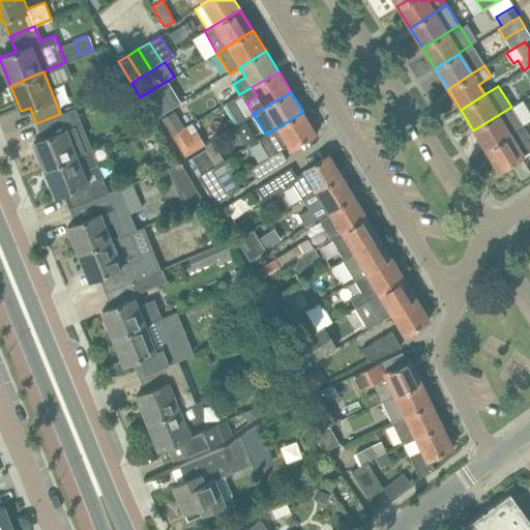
[(486,151),(524,127),(511,107),(473,130),(486,151)]
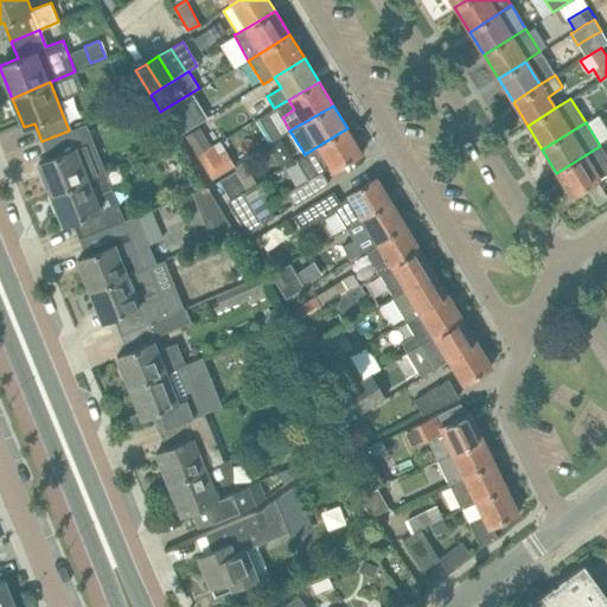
[(215,131),(205,135),(200,127),(185,136),(198,155),(221,141),(215,131)]
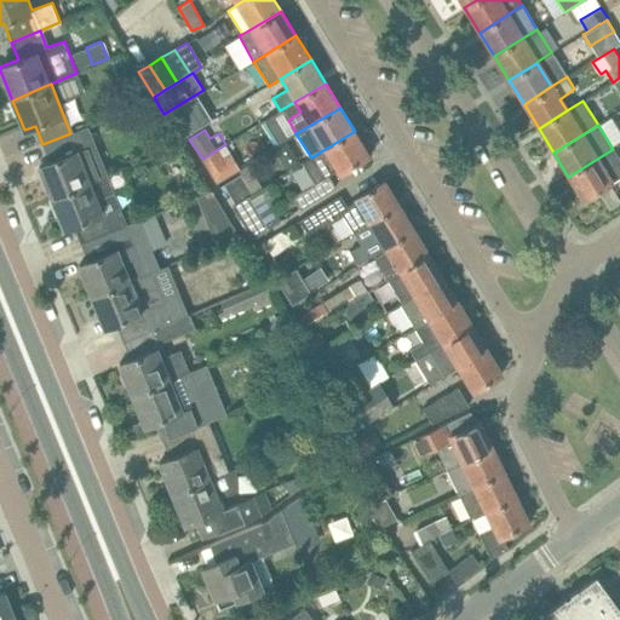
[(311,179),(315,183),(292,197),(299,208),(336,187),(328,176),(338,170),(340,173),(369,155),(355,131),(327,148),(311,158),(319,171),(314,173),(311,179)]
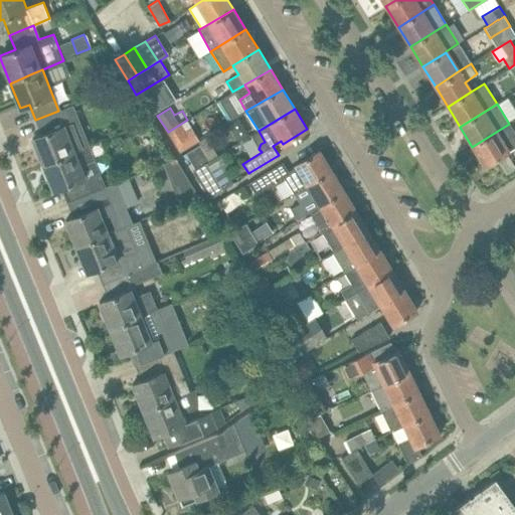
[(58,111),(35,120),(41,134),(32,138),(43,165),(75,152),(75,151),(58,111)]
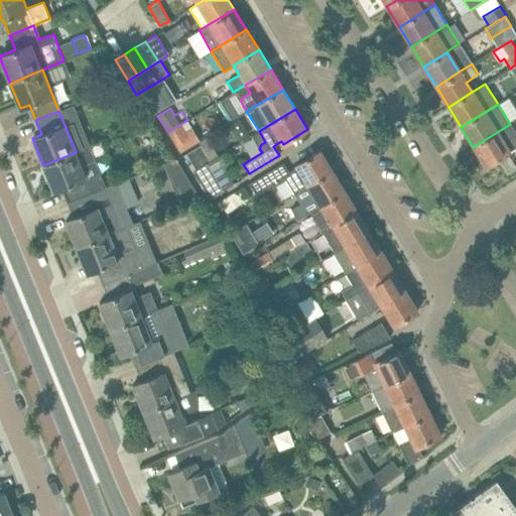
[(187,120),(168,132),(176,146),(196,134),(187,120)]
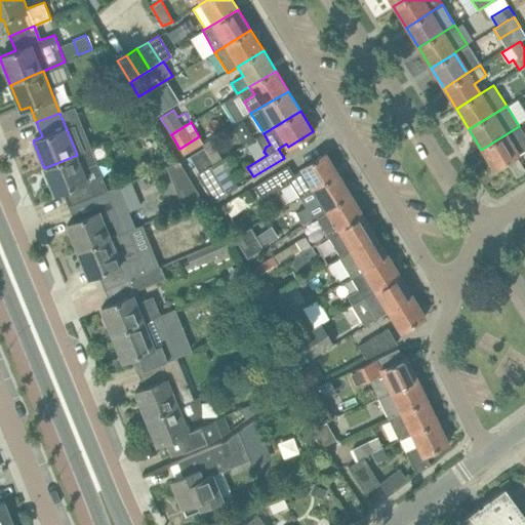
[(524,149),(524,135),(521,128),(519,126),(481,150),(493,169),(524,149)]
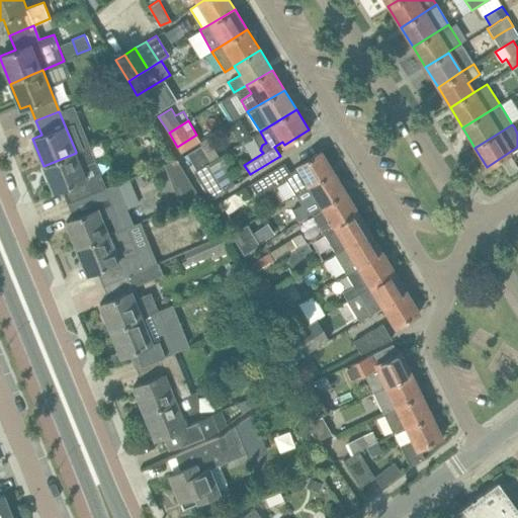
[(193,172),(219,157),(207,137),(181,154),(193,172)]
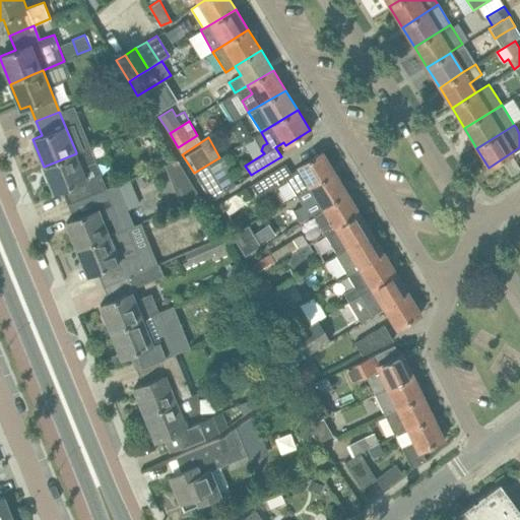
[(76,153),(44,167),(54,192),(63,188),(69,203),(107,188),(106,187),(89,146),(76,152),(76,153)]
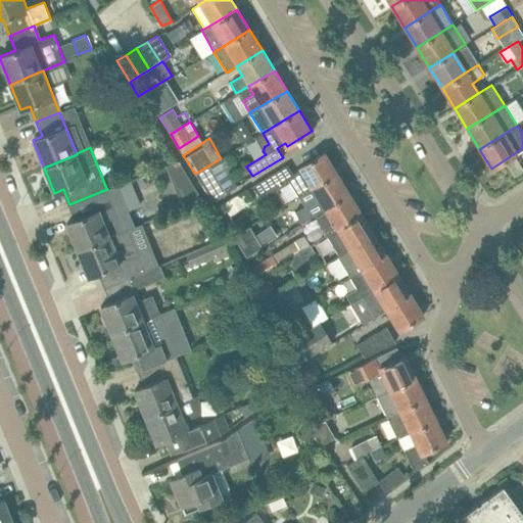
[(257,183),(251,187),(259,200),(289,182),(298,196),(337,174),(324,152),(299,167),(300,169),(292,174),(287,164),(270,176),(257,183)]
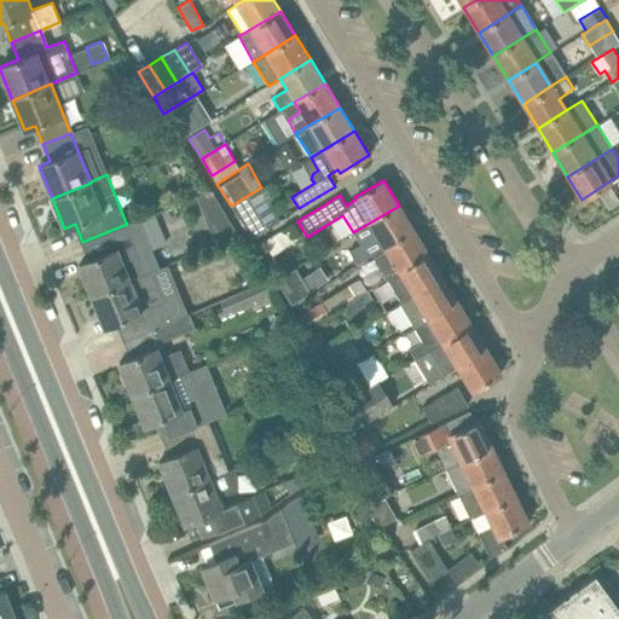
[(210,190),(196,196),(204,218),(223,209),(210,190)]
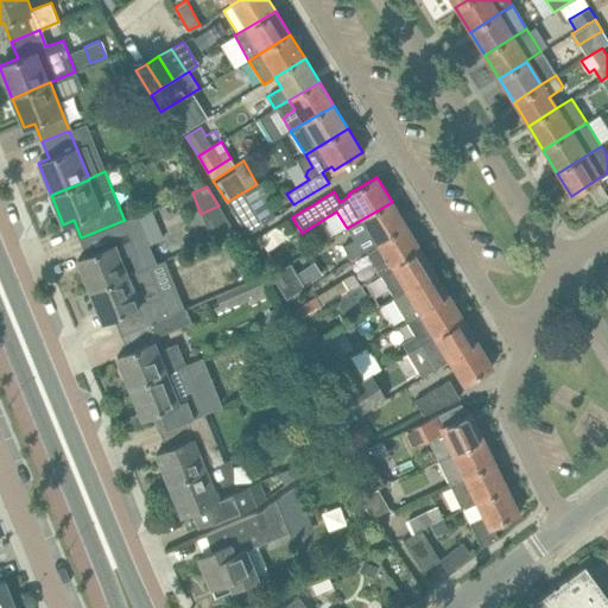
[(264,225),(244,192),(227,203),(247,235),(264,225)]
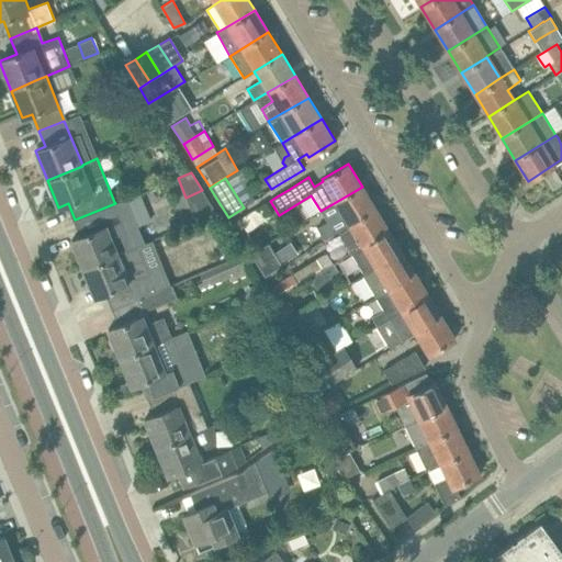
[(327,222),(317,227),(324,238),(337,231),(338,232),(377,209),(362,187),(321,211),(327,222)]
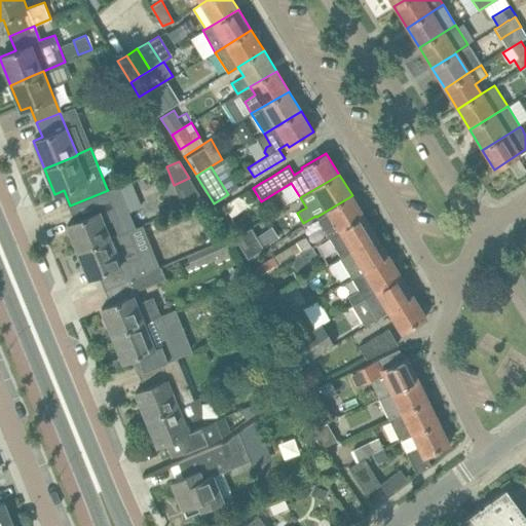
[(108,190),(70,205),(76,221),(67,224),(78,252),(88,248),(111,238),(111,237),(136,228),(118,185),(107,189),(108,190)]
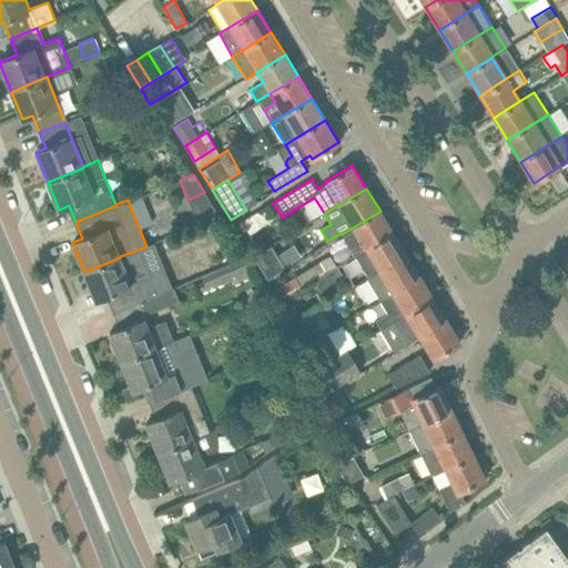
[(250,233),(275,217),(267,205),(242,221),(250,233)]
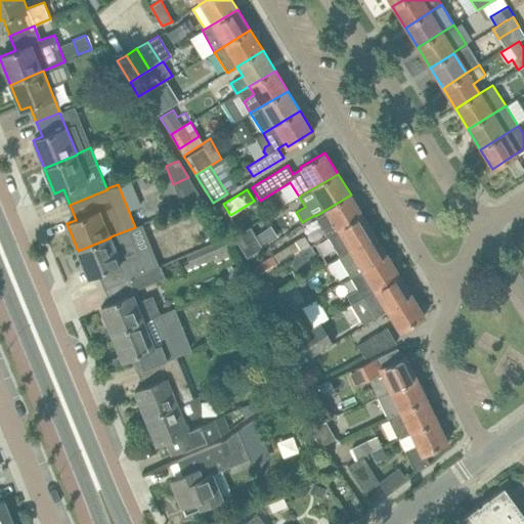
[(328,236),(362,215),(351,194),(315,216),(328,236)]
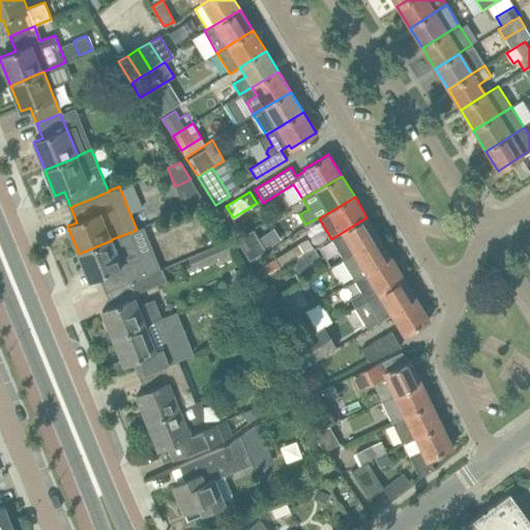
[(344,259),(380,237),(366,217),(331,239),(344,259)]
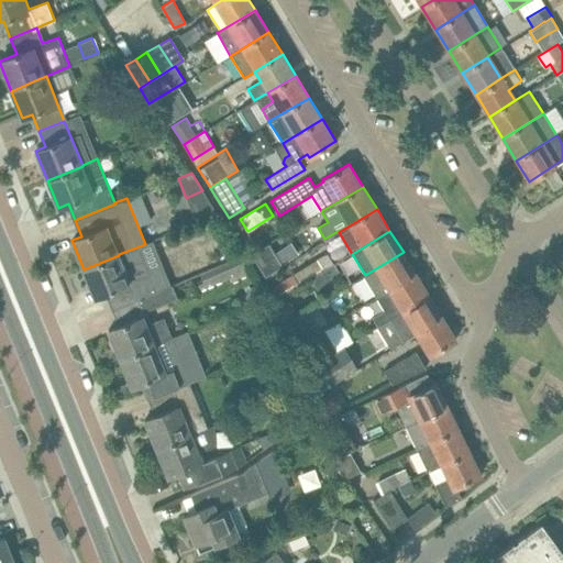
[(95,265),(84,269),(95,297),(105,294),(111,310),(172,285),(153,241),(145,244),(119,254),(119,255),(95,265)]
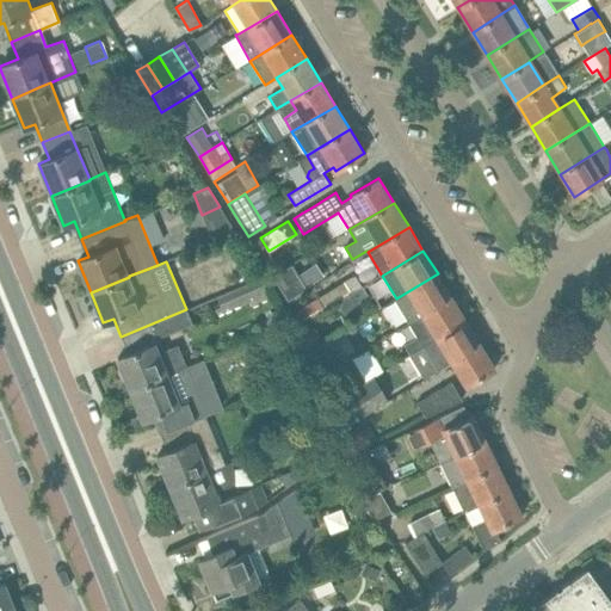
[(307,290),(291,265),(272,276),(288,302),(307,290)]
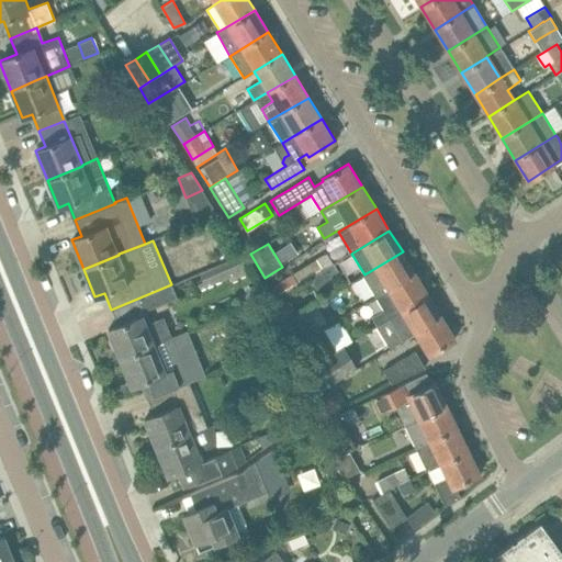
[(377,298),(415,273),(403,251),(364,274),(363,276),(377,298)]
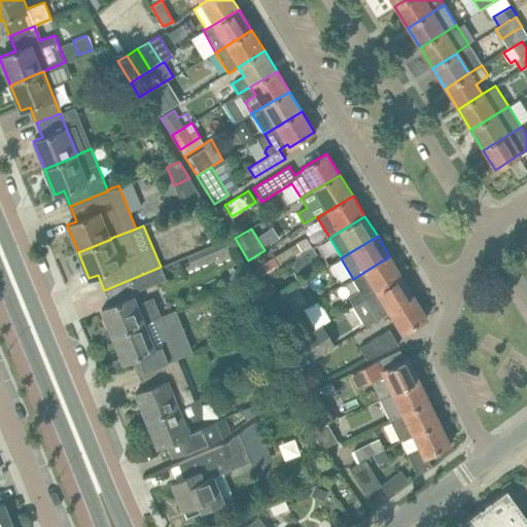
[(253,270),(259,278),(290,259),(291,261),(313,248),(306,237),(295,243),(253,270)]
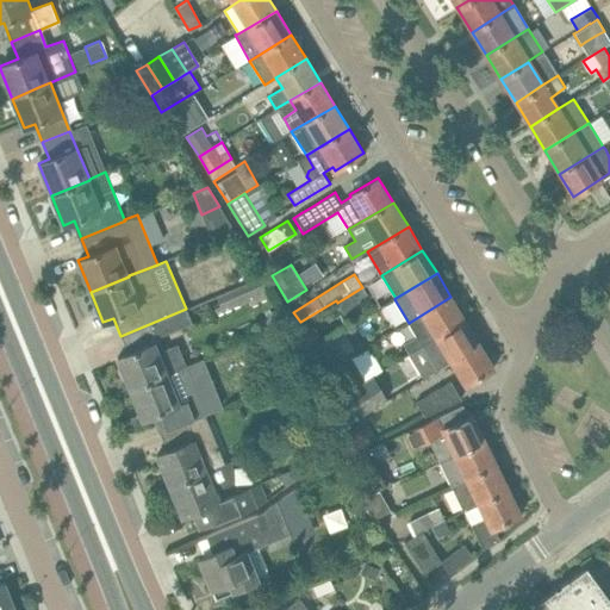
[(261,278),(217,297),(218,299),(212,300),(216,312),(222,310),(223,311),(266,292),(261,278)]
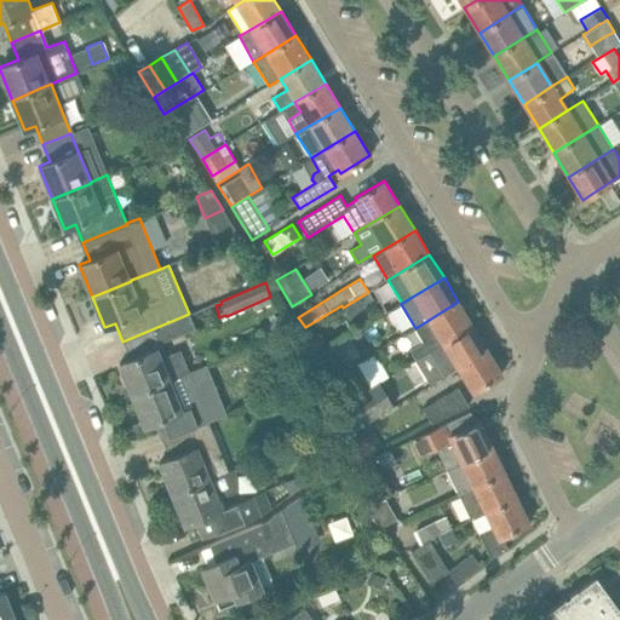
[(343,308),(349,317),(375,302),(368,292),(343,308)]
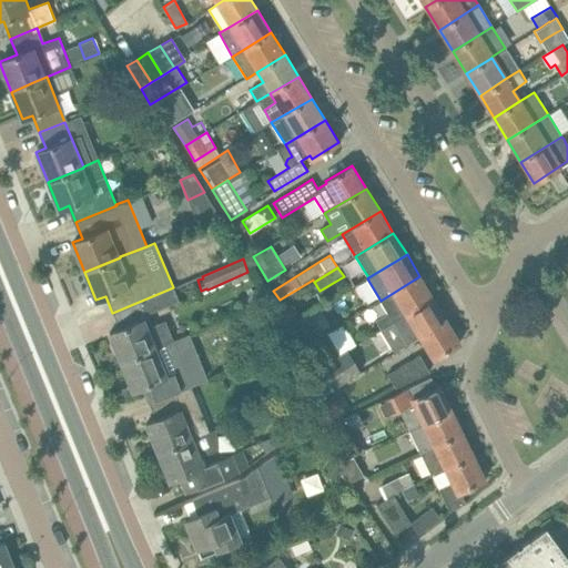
[(381,301),(387,312),(375,320),(382,330),(434,298),(419,276),(381,301)]
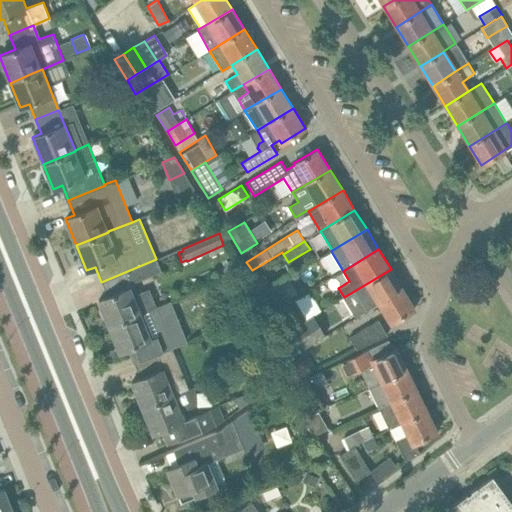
[(156,259),(101,282),(107,296),(98,300),(109,326),(155,306),(149,290),(137,295),(133,283),(161,271),(156,259)]
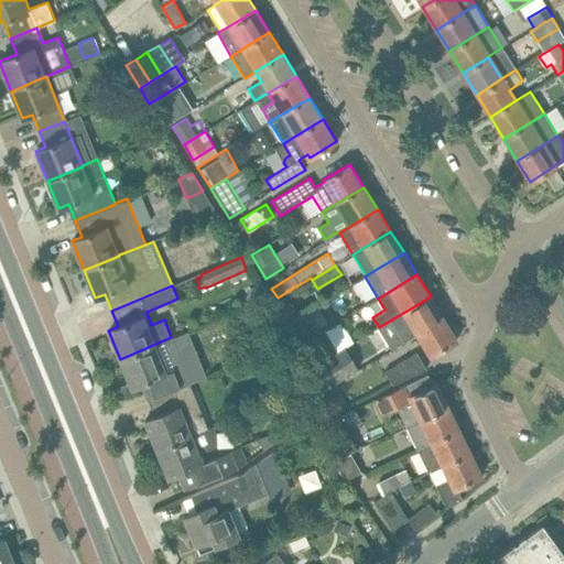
[(392,349),(416,335),(444,318),(431,296),(379,327),(392,349)]
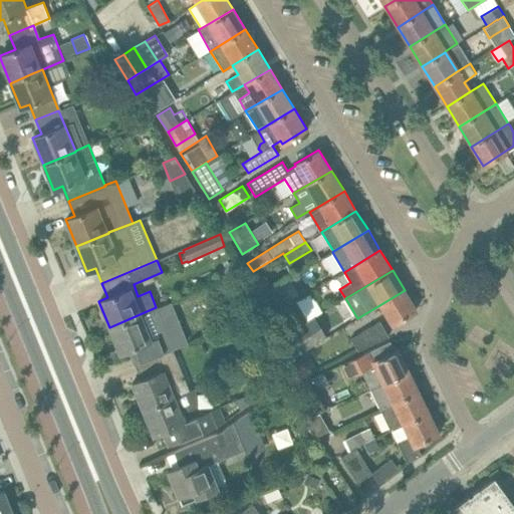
[(290,304),(277,284),(259,296),(271,316),(278,312),(290,304)]
